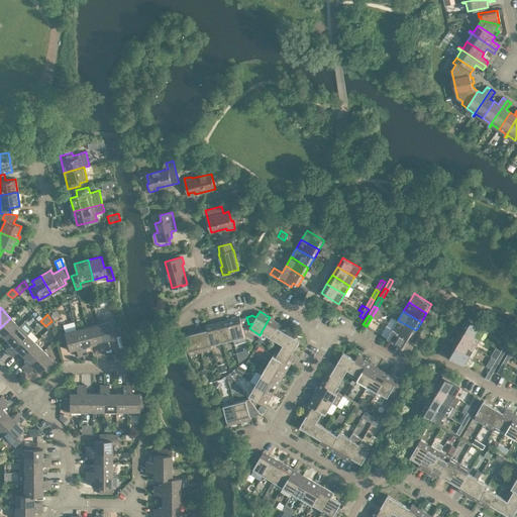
[(240,317),(228,319),(233,339),(235,344),(246,341),(242,325),(248,324),(246,317),(240,319),(240,317)]
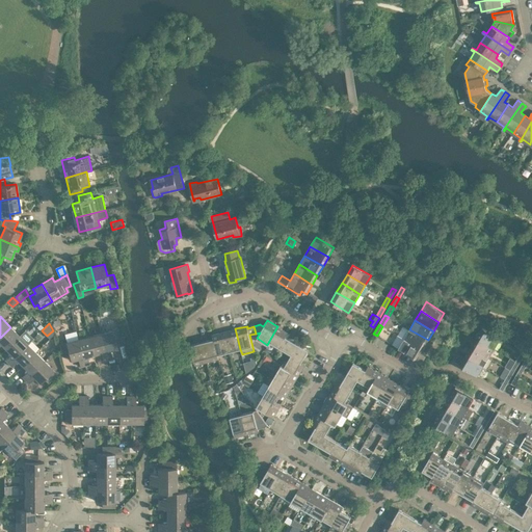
[(269,341),(291,354),(285,366),(284,367),(299,375),(304,365),(301,363),(309,350),(286,337),(288,333),(277,326),(269,341)]
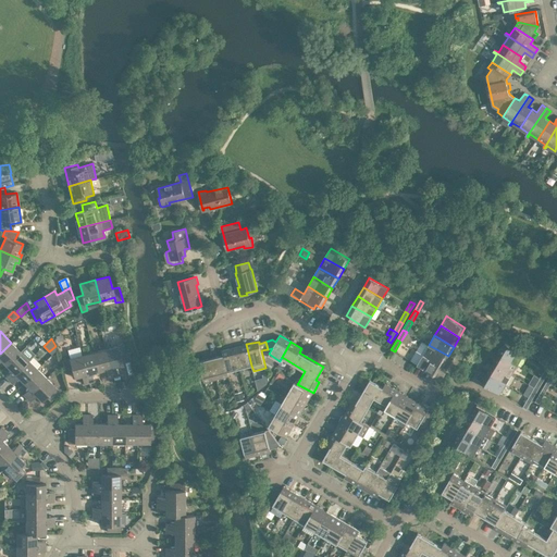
[(0,360),(1,360),(7,366),(21,351),(11,343),(0,354),(0,360)]
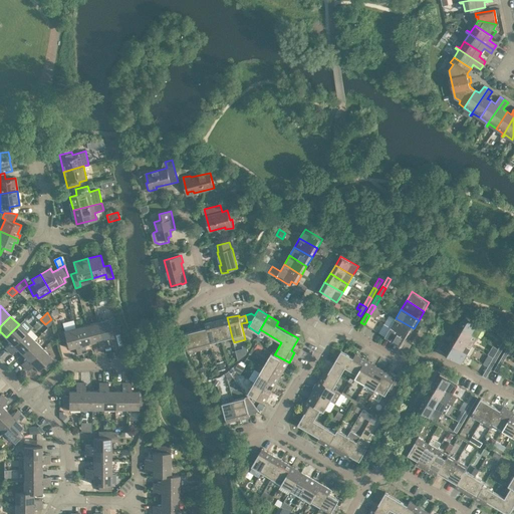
[(108,346),(106,338),(113,336),(112,331),(118,330),(114,317),(97,322),(104,347),(108,346)]
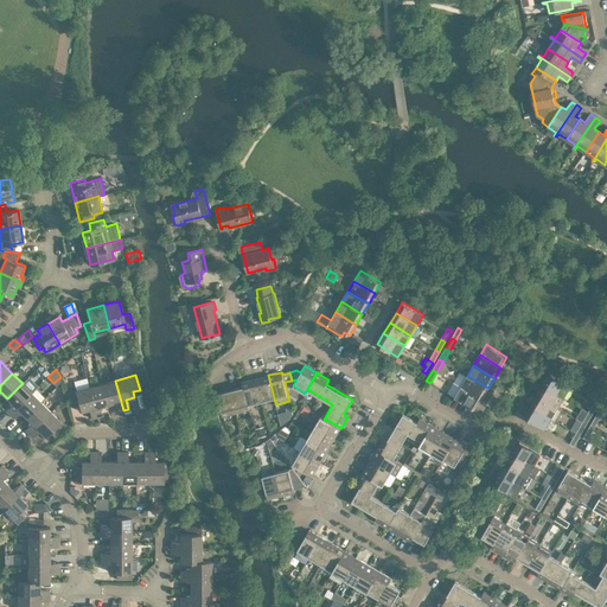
[(274,398),(268,375),(255,378),(261,401),(274,398)]
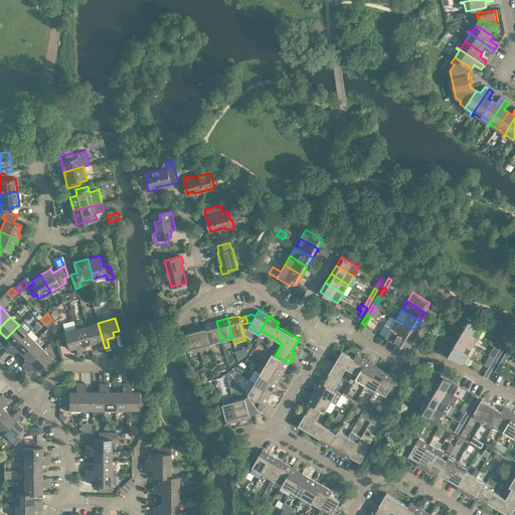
[(475,323),(467,318),(461,327),(479,337),(484,328),(475,323)]
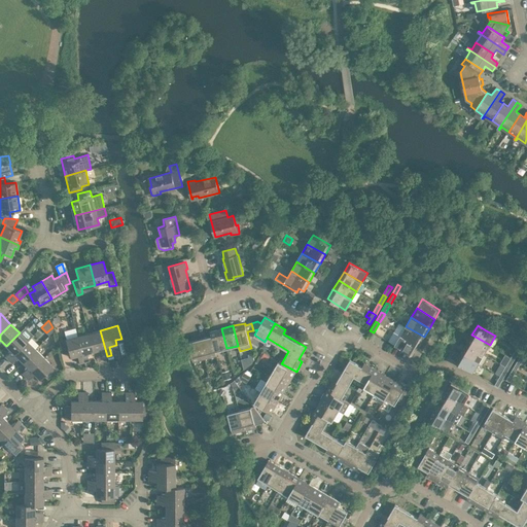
[(424,337),(406,326),(400,336),(418,346),(424,337)]
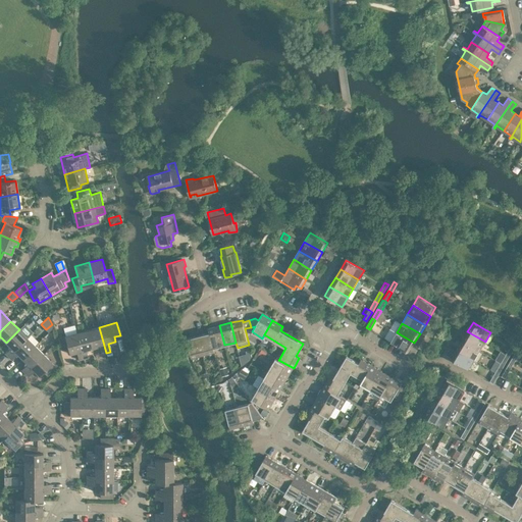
[(208,328),(209,332),(213,348),(214,348),(224,345),(219,325),(208,328)]
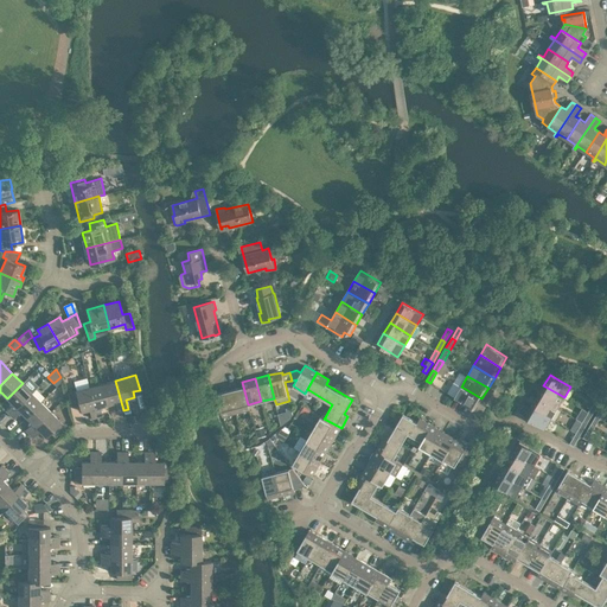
[(562,378),(560,381),(570,387),(574,389),(575,385),(562,378)]
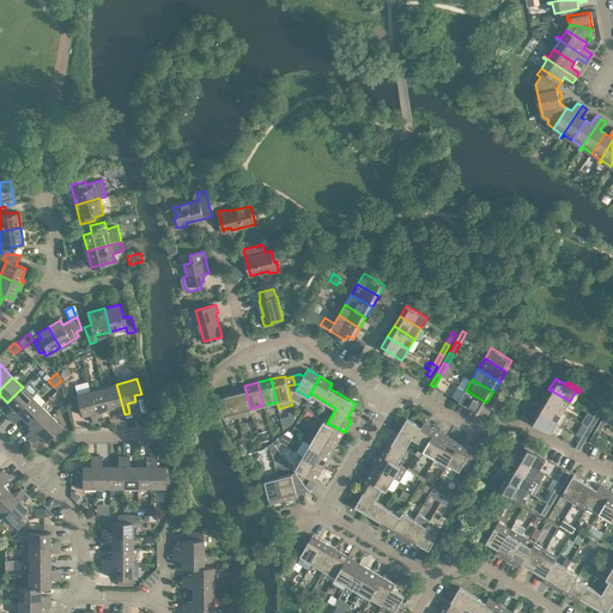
[(116,406),(119,416),(125,414),(116,384),(103,387),(109,408),(116,406)]
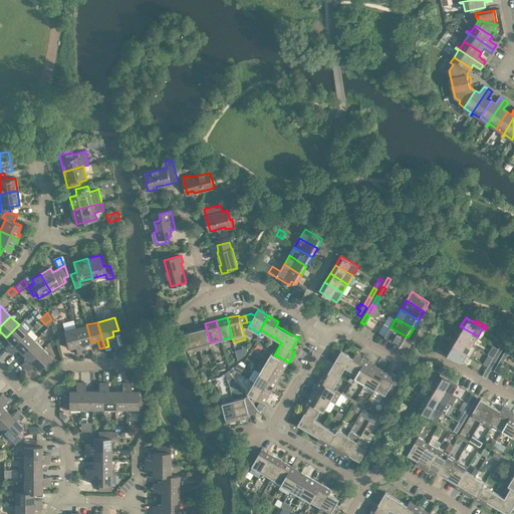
[(11,341),(5,347),(8,350),(27,332),(19,324),(6,337),(11,341)]
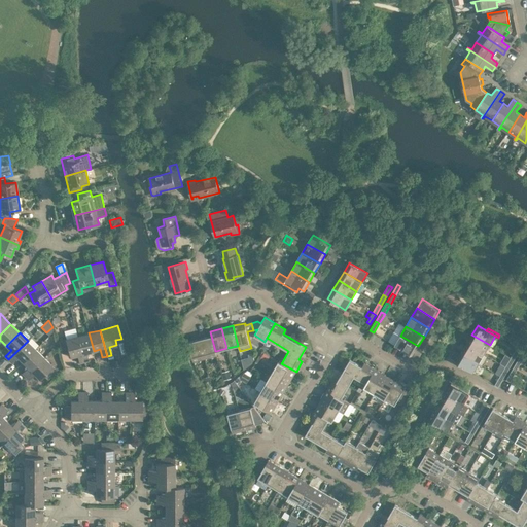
[(89,360),(86,353),(94,351),(89,332),(77,336),(84,362),(89,360)]
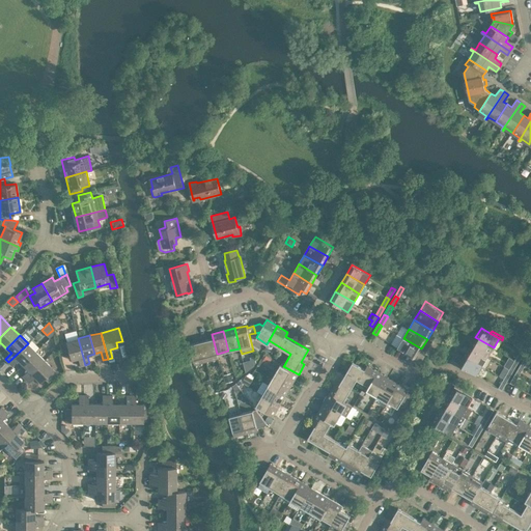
[(470,346),(487,357),(494,347),(475,337),(470,346)]
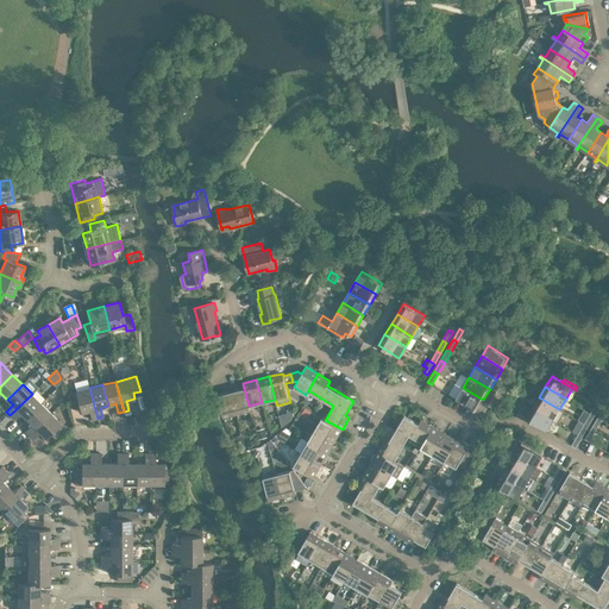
[(69,394),(73,408),(80,407),(81,413),(89,410),(92,420),(98,419),(89,388),(69,394)]
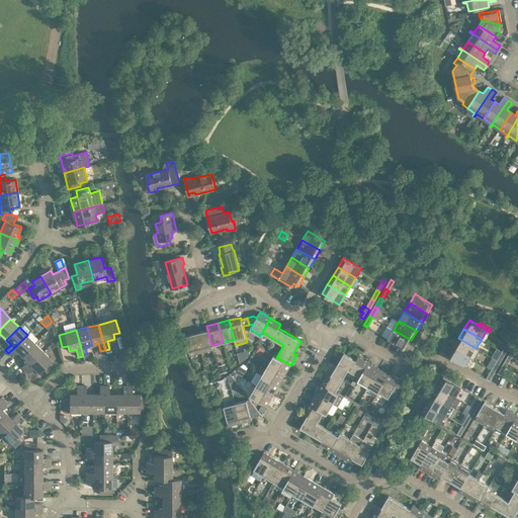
[(213,349),(212,345),(211,345),(207,330),(196,333),(201,352),(213,349)]
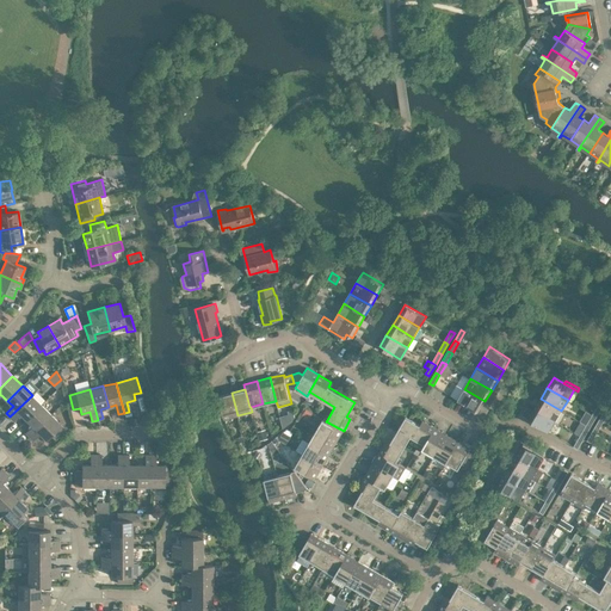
[(458,400),(479,412),(485,401),(464,389),(458,400)]
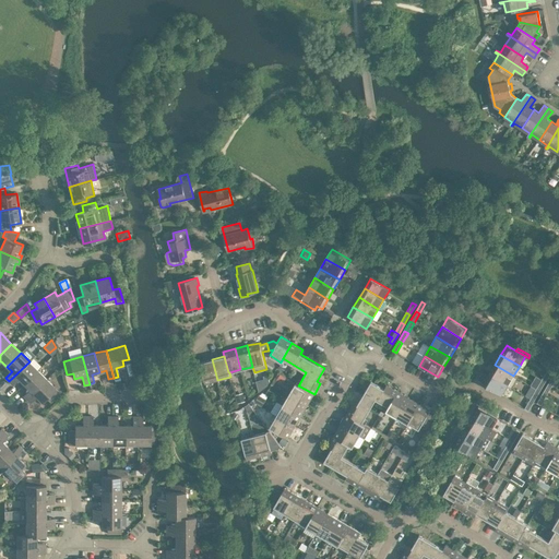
[(200,363),(205,383),(217,380),(212,359),(200,363)]
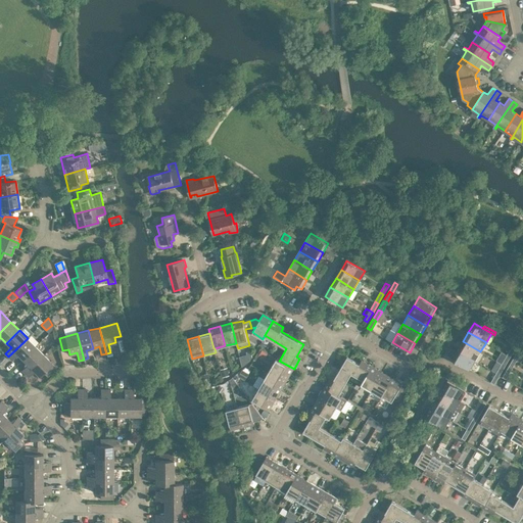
[(11,361),(17,354),(22,360),(36,346),(28,338),(8,357),(11,361)]
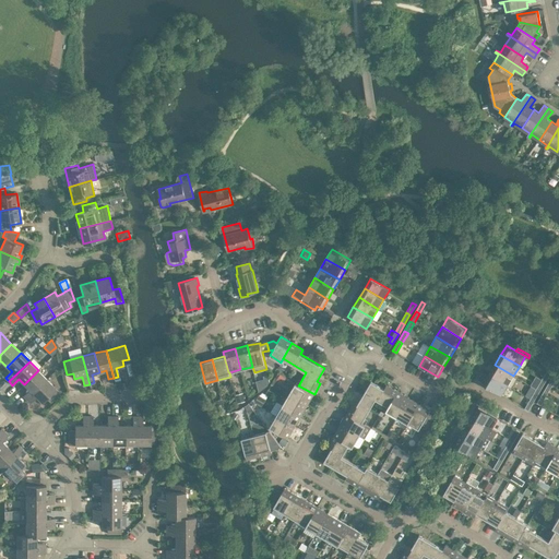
[(489,373),(508,385),(513,376),(495,365),(489,373)]
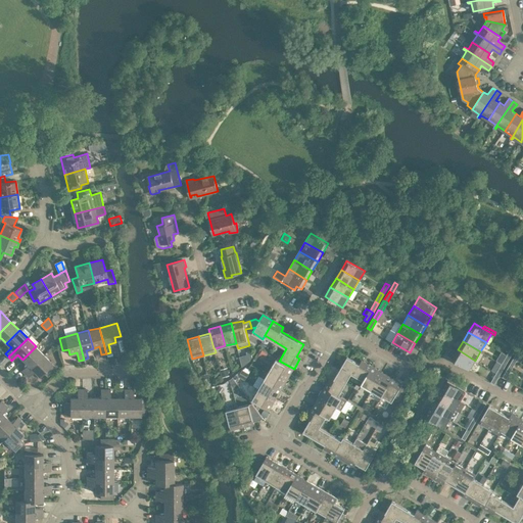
[(516,347),(513,345),(507,354),(511,357),(516,347)]
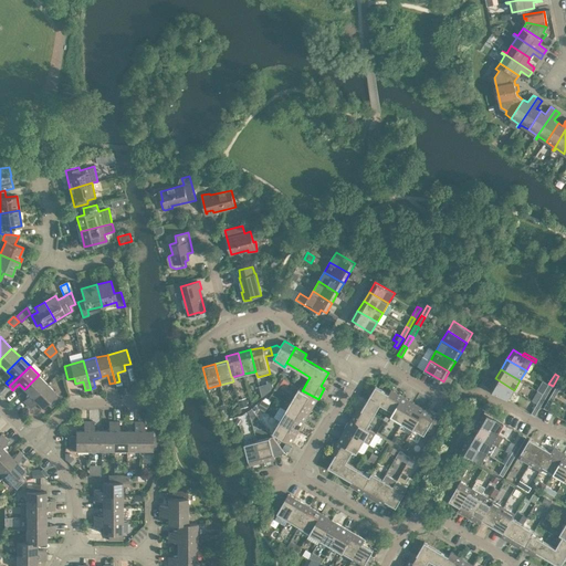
[(30,394),(23,400),(27,404),(48,384),(39,375),(24,389),(30,394)]
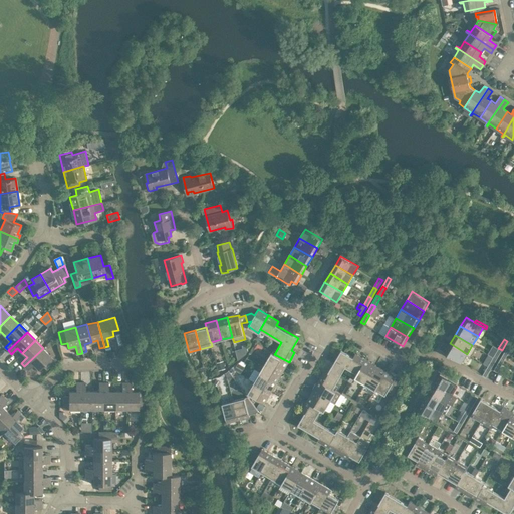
[(444,353),(462,363),(467,354),(450,343),(444,353)]
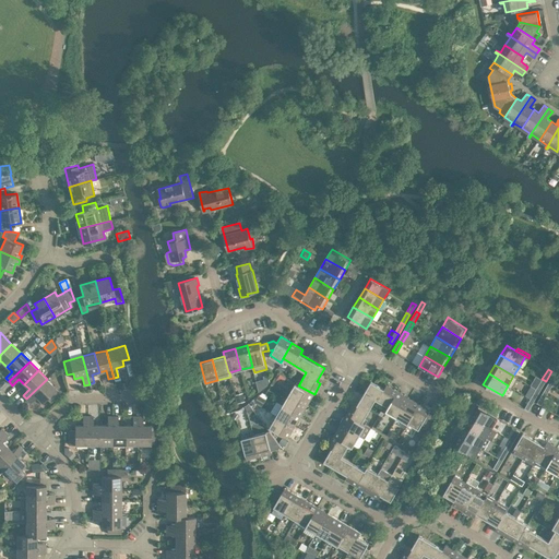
[(558,376),(555,373),(548,383),(552,385),(558,376)]
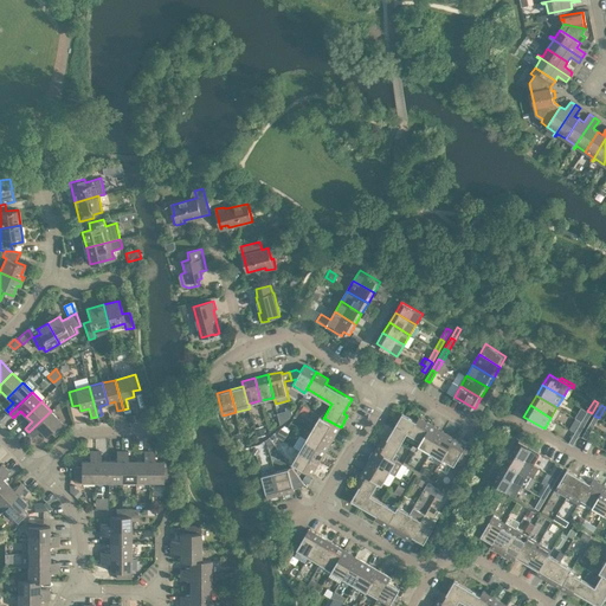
[(310,410),(304,406),(301,412),(307,416),(310,410)]
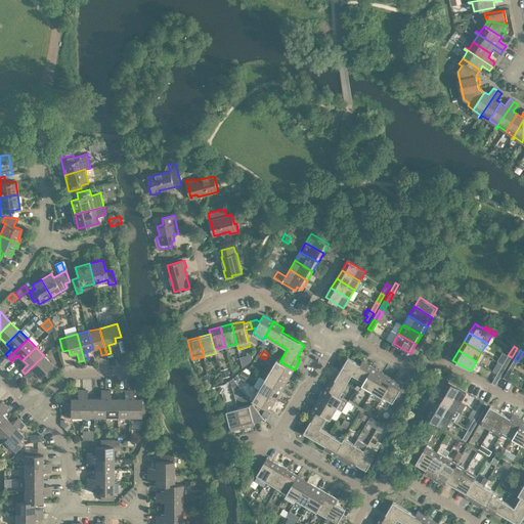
[(29,378),(34,372),(39,377),(43,373),(47,378),(56,368),(44,355),(25,374),(29,378)]
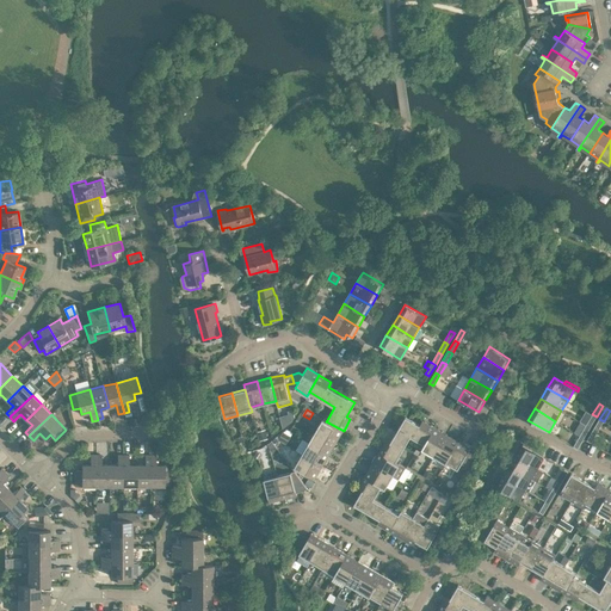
[(597,417),(592,414),(586,425),(591,427),(597,417)]
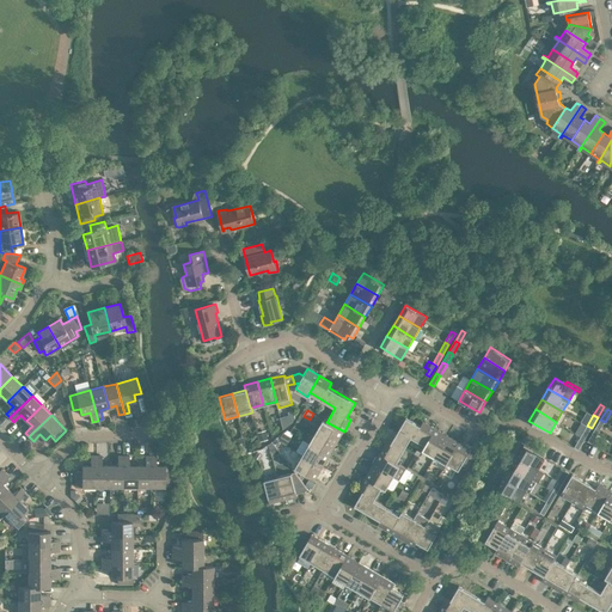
[(397,463),(411,438),(426,445),(435,428),(423,421),(421,426),(407,417),(391,444),(386,441),(380,453),(397,463)]
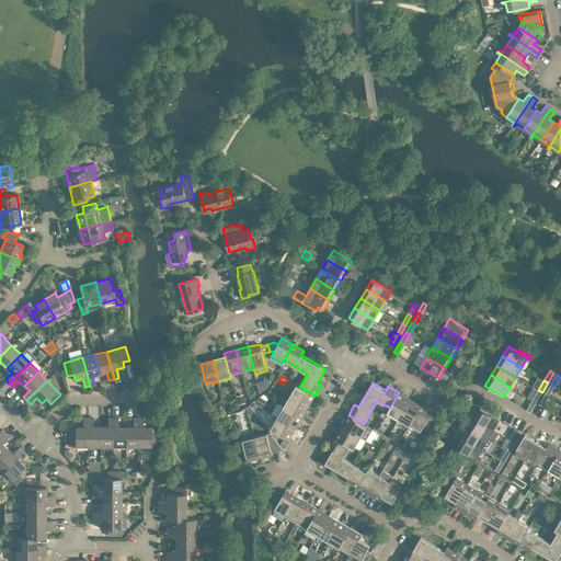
[(300,386),(297,384),(290,396),(309,407),(316,396),(299,387),(300,386)]
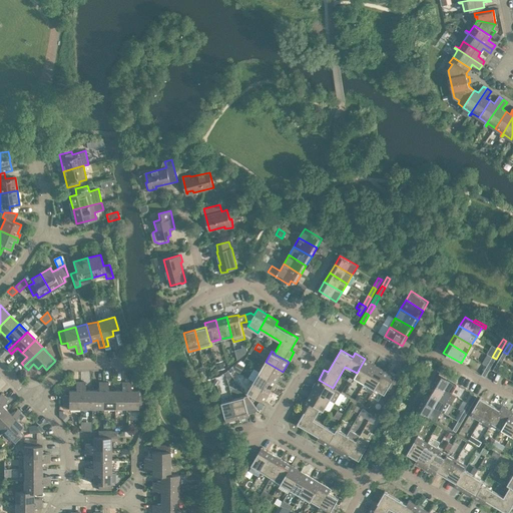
[(498,361),(501,363),(507,354),(503,352),(498,361)]
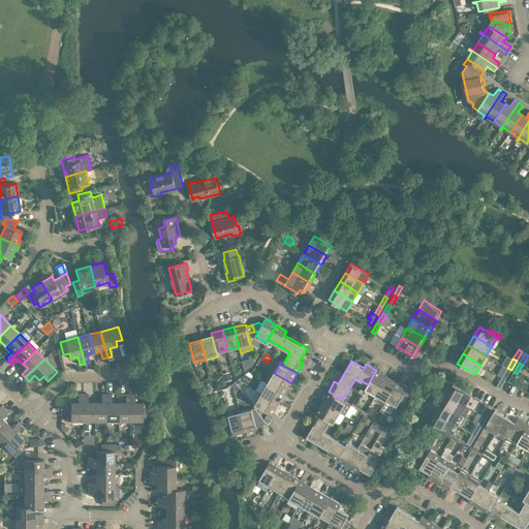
[(511,370),(507,368),(502,377),(505,379),(511,370)]
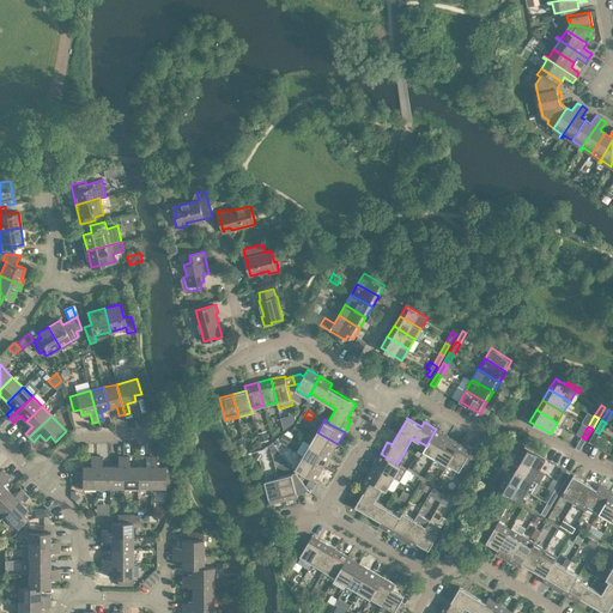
[(426,445),(424,449),(436,456),(448,436),(436,429),(426,445)]
